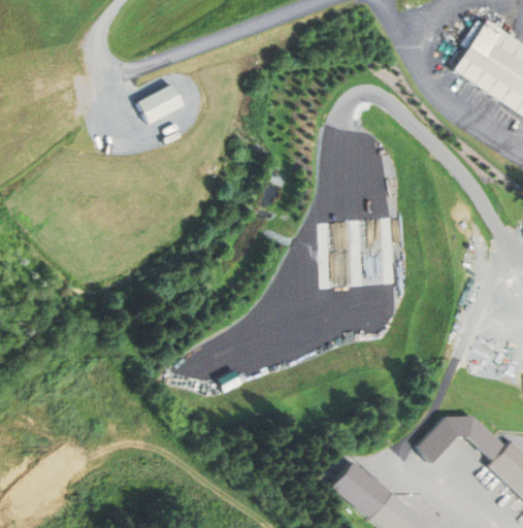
[(522,45),(486,22),(453,70),(522,116),(522,45)]
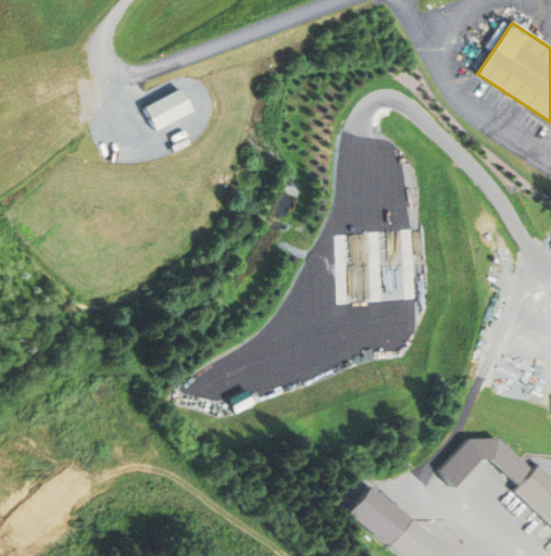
[(147,108),(157,129),(195,110),(184,89),(147,108)]
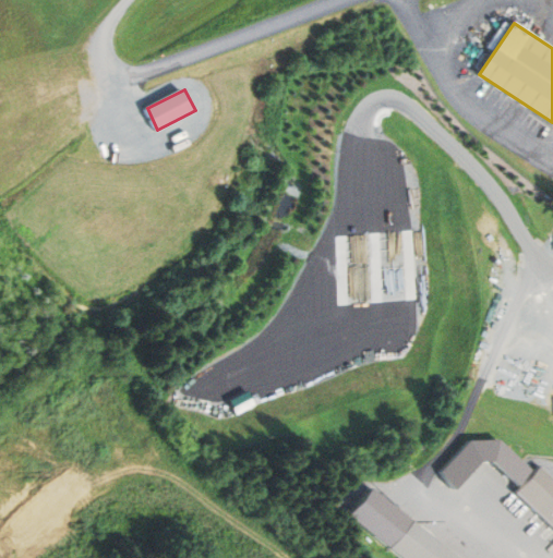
[(62,393),(71,403),(85,390),(76,381),(62,393)]
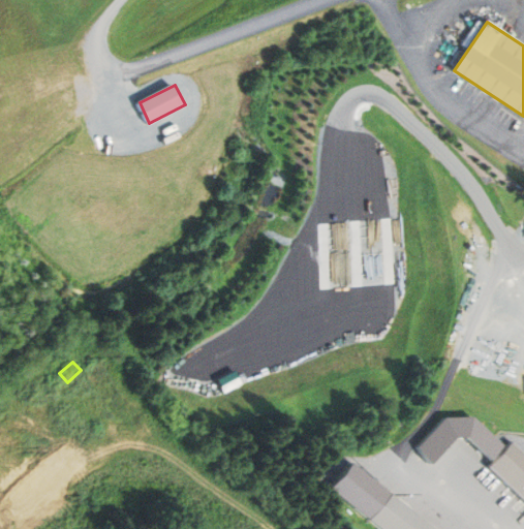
[(221,380),(227,394),(244,384),(238,372),(221,380)]
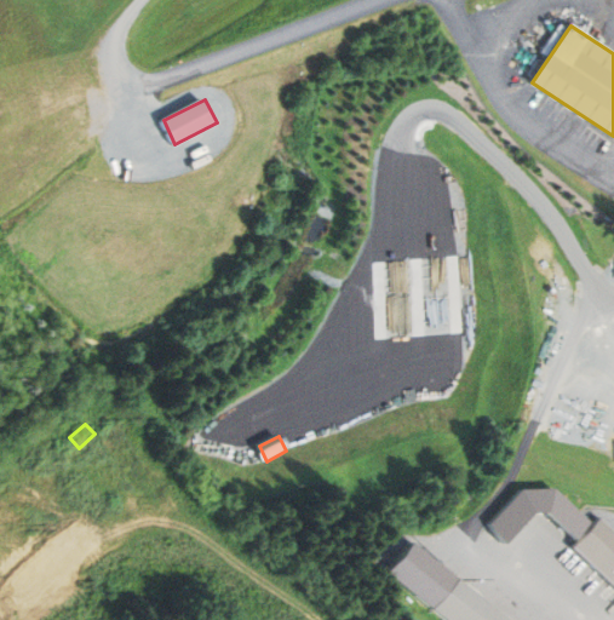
[(613,529),(601,518),(574,546),(613,583),(613,529)]
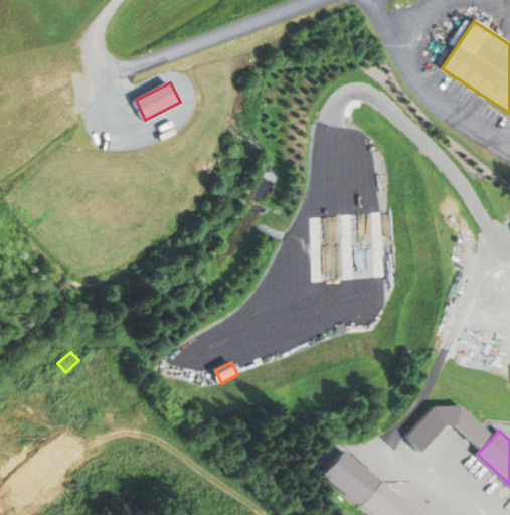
[(427,514),(383,480),(363,505),(375,514),(427,514)]
